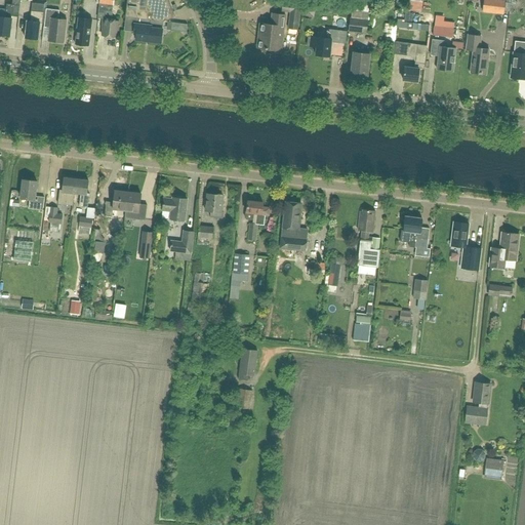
[(0,35),(8,36),(11,17),(12,16),(17,17),(19,0),(11,0),(11,5),(6,4),(5,9),(5,17),(0,16),(0,35)]
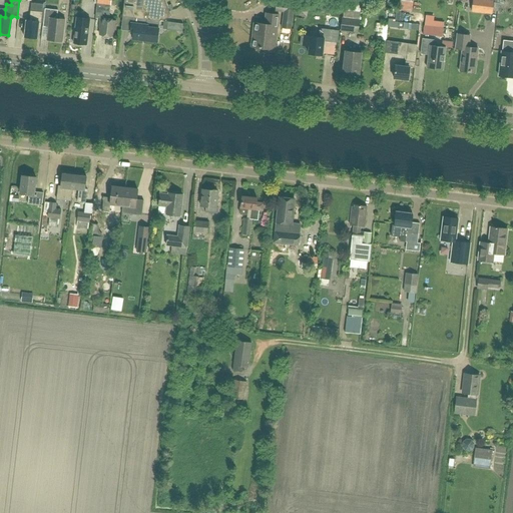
[(170,16),(162,0),(123,0),(121,16),(131,17),(130,31),(132,32),(132,39),(156,42),(159,21),(170,16)]
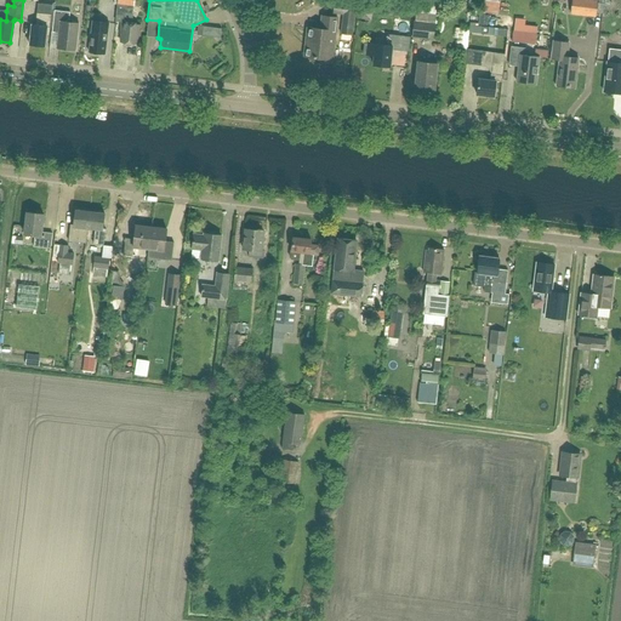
[(596,17),(596,16),(597,1),(591,0),(570,0),(570,15),(596,17)]
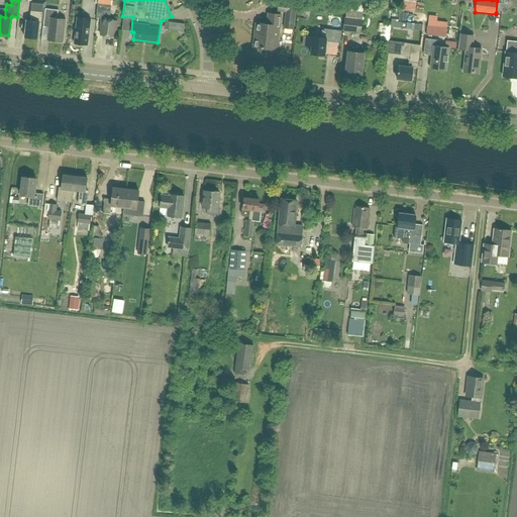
[(38,23),(40,23),(43,23),(44,9),(44,8),(41,8),(42,4),(30,2),(28,20),(25,20),(24,37),(36,39),(38,23)]
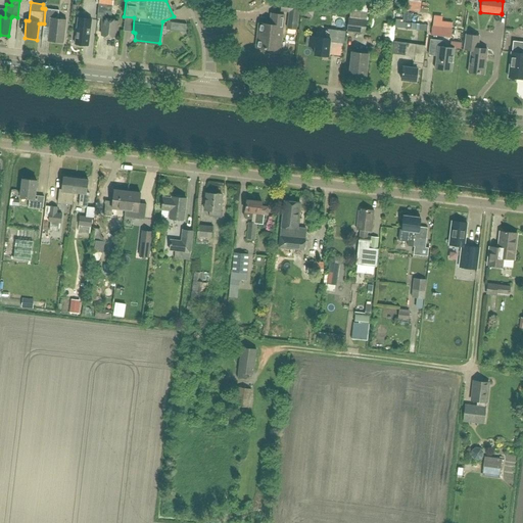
[(281,11),(289,12),(288,20),(297,21),(299,4),(282,2),(281,11)]
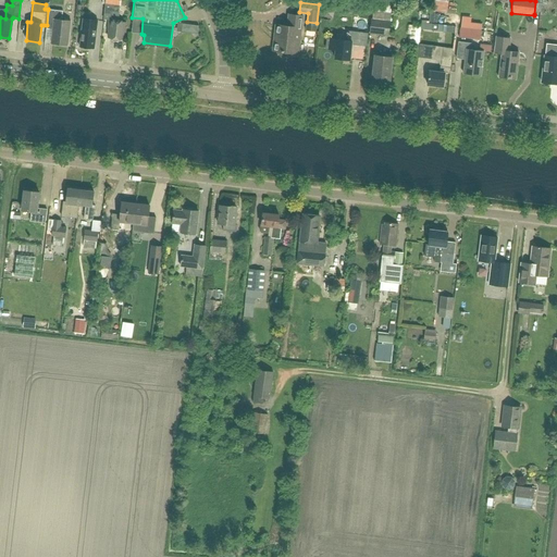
[(120,12),(120,5),(104,4),(103,8),(102,20),(109,20),(110,12),(119,12),(120,12)]
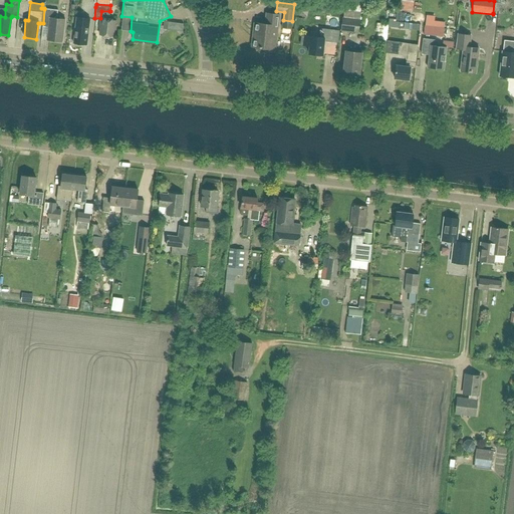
[(339,18),(340,9),(331,8),(330,16),(339,18)]
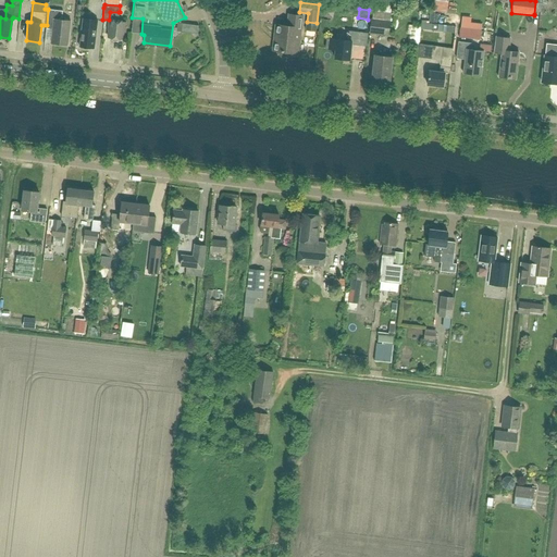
[(48,10),(47,25),(46,29),(52,29),(51,44),(67,46),(70,22),(61,21),(62,11),(48,10)]
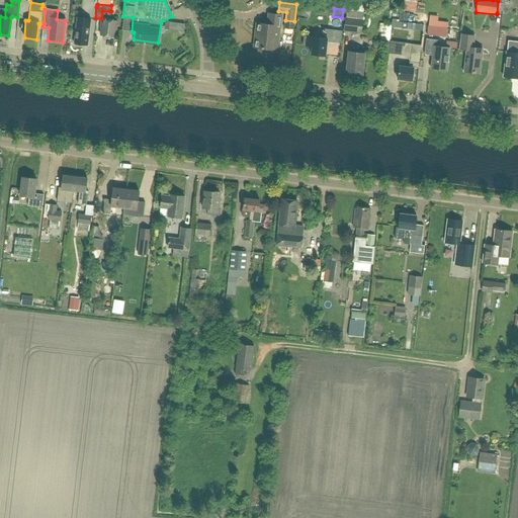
[(74,27),(73,32),(75,32),(74,44),(75,44),(75,45),(80,46),(80,45),(87,45),(89,31),(91,11),(77,10),(76,26),(75,28),(74,27)]
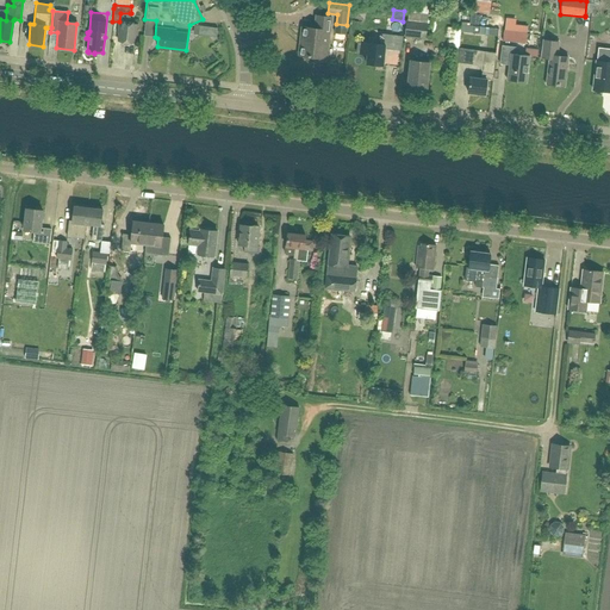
[(129,24),(130,13),(120,13),(119,22),(118,29),(120,29),(119,42),(134,44),(135,35),(136,36),(137,25),(129,24)]
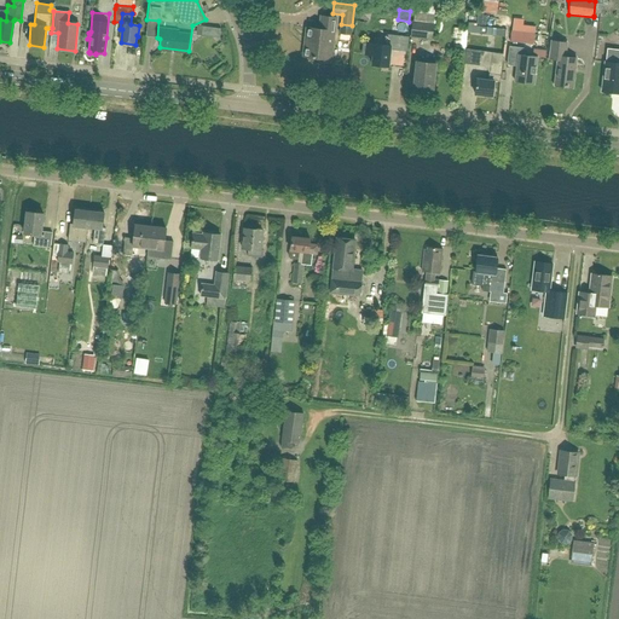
[(305,57),(324,59),(331,61),(336,18),(320,17),(319,30),(307,28),(306,40),(307,40),(305,57)]
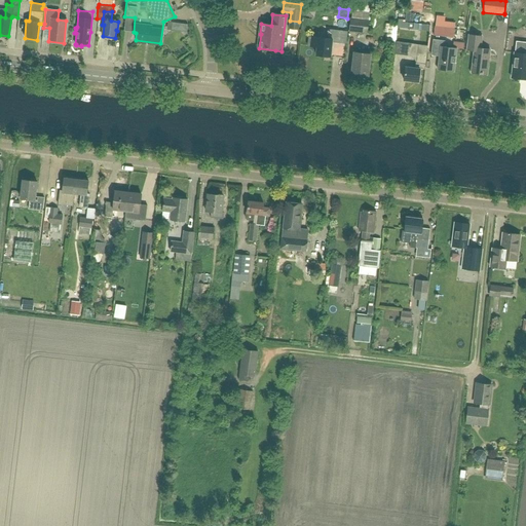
[(367,35),(369,21),(350,19),(348,32),(367,35)]
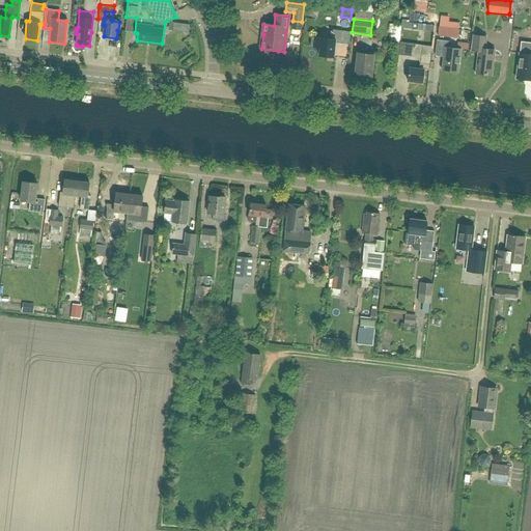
[(393,38),(400,40),(404,23),(394,20),(391,30),(395,31),(393,38)]
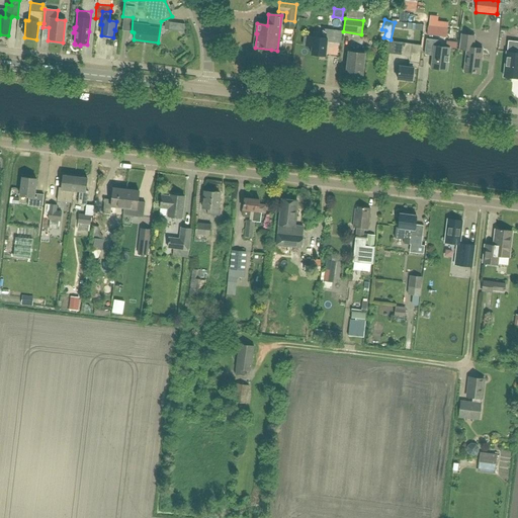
[(446,37),(447,28),(428,26),(427,34),(446,37)]
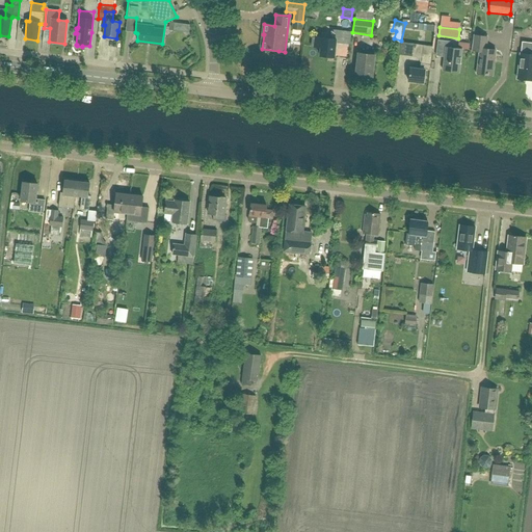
[(336,44),(349,45),(351,33),(330,30),(329,40),(313,37),(312,47),(320,48),(319,56),(334,58),(336,44)]
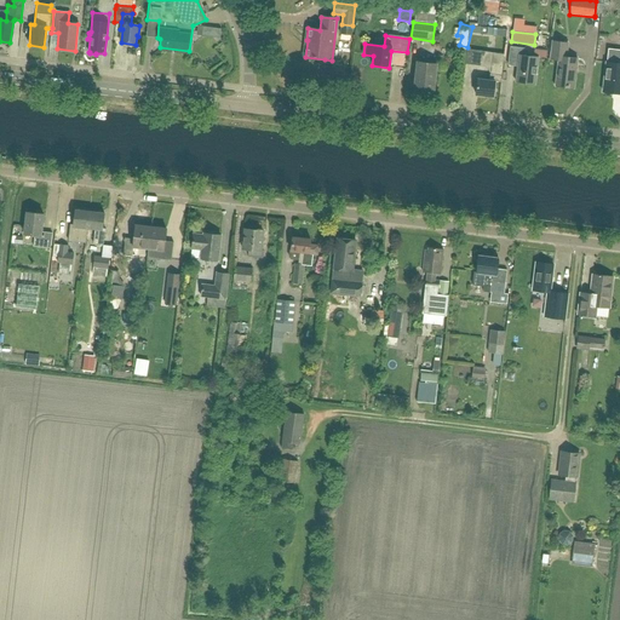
[(550,59),(558,61),(555,87),(574,90),(578,59),(566,58),(567,44),(552,42),(550,59)]
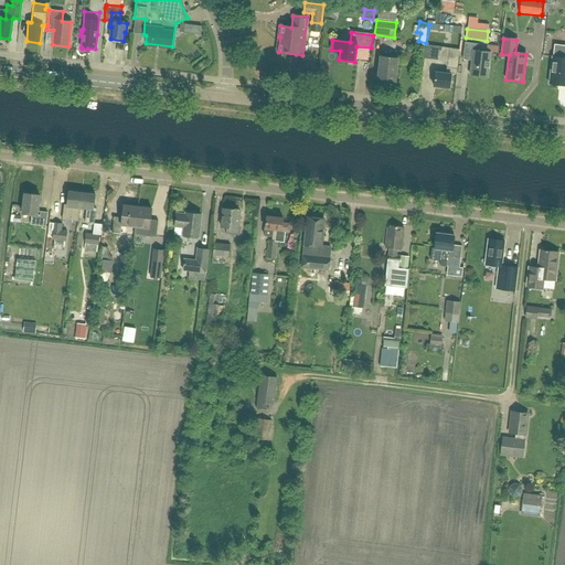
[(487,77),(490,53),(478,52),(478,45),(465,44),(462,60),(471,61),(470,75),(487,77)]
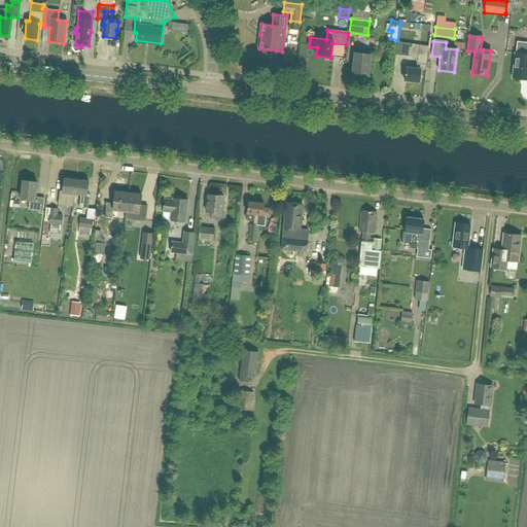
[(394,55),(409,57),(411,44),(396,42),(394,55)]
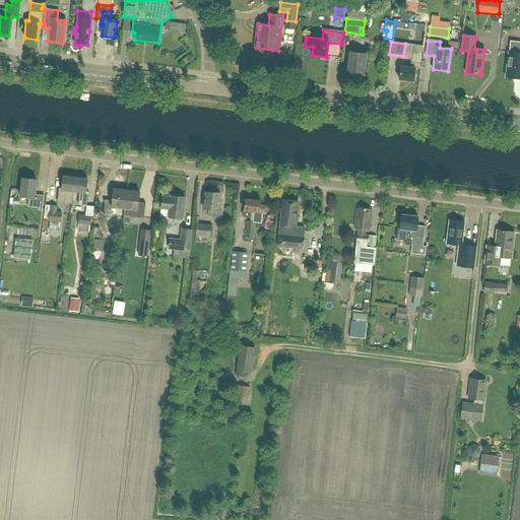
[(412,45),(411,57),(409,67),(400,66),(399,80),(412,82),(414,69),(419,70),(423,46),(412,45)]
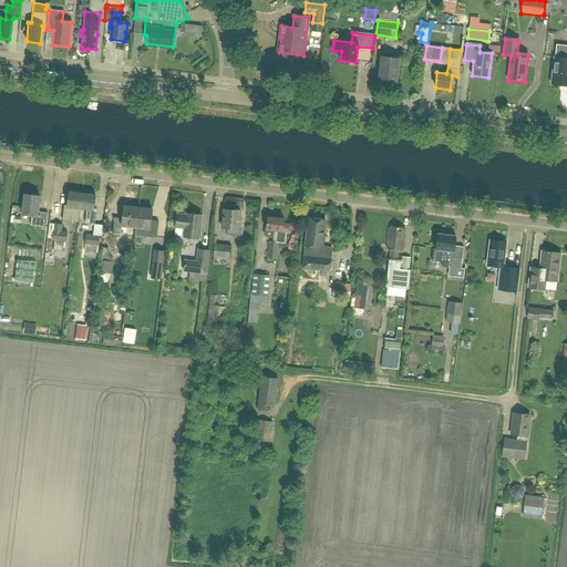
[(395,86),(399,60),(381,58),(379,84),(395,86)]
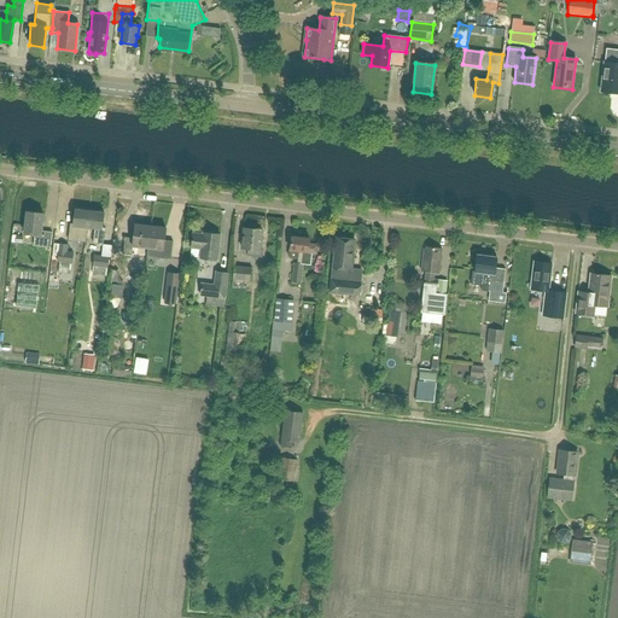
[(617,63),(605,63),(601,92),(617,94),(617,63)]
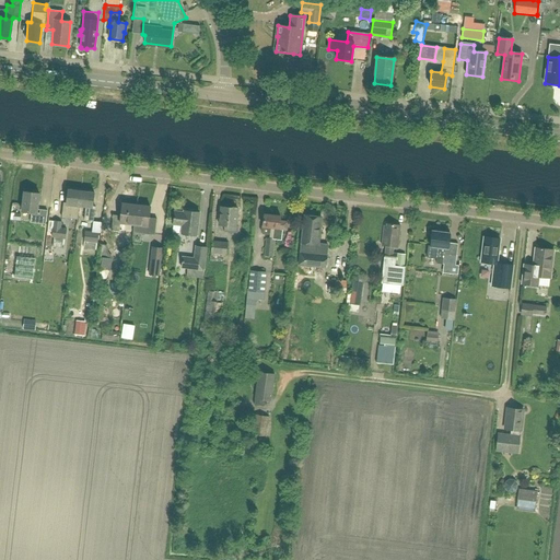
[(203,58),(197,63),(203,69),(209,63),(203,58)]
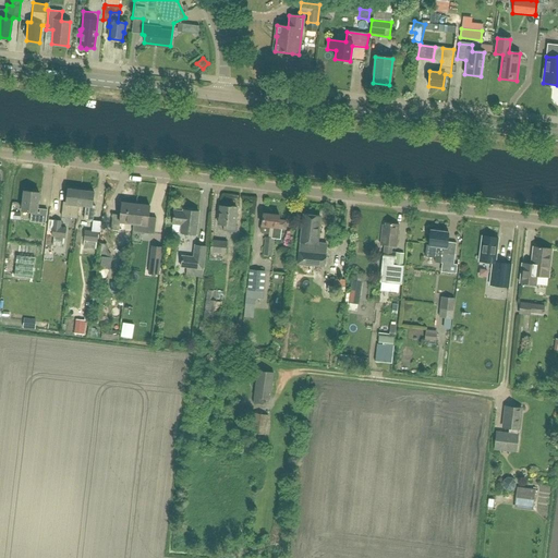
[(76,218),(79,205),(80,190),(68,189),(65,203),(63,202),(61,217),(70,217),(76,218)]
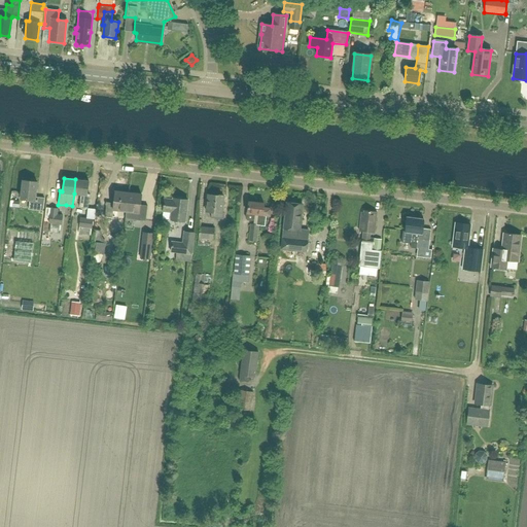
[(75,179),(74,194),(80,195),(78,207),(88,208),(89,195),(86,195),(88,181),(75,179)]
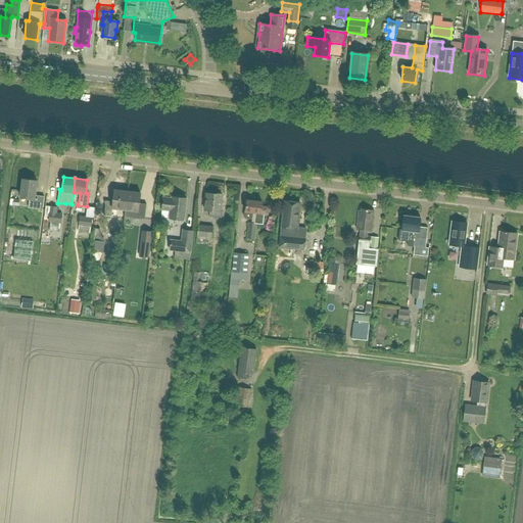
[(37,199),(34,199),(36,181),(22,179),(20,197),(29,198),(28,207),(42,209),(44,197),(37,196),(37,199)]
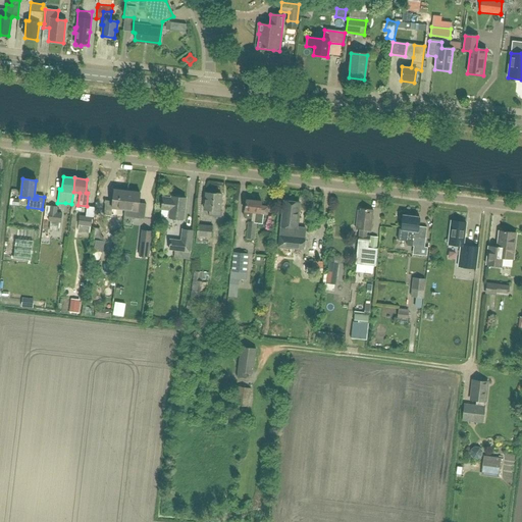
[(124,209),(126,192),(113,190),(112,203),(105,202),(103,214),(116,216),(116,208),(124,209)]
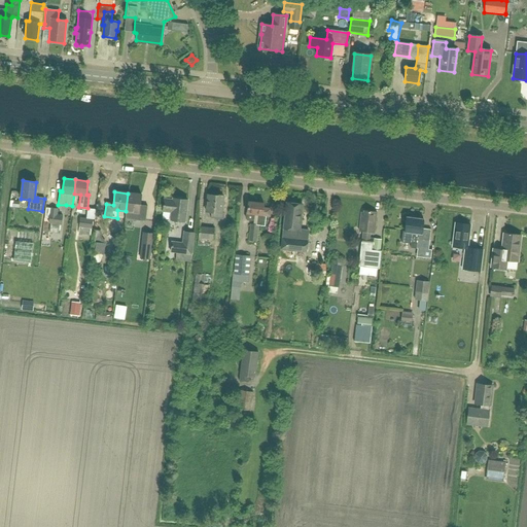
[(128,194),(126,211),(134,212),(133,219),(145,221),(147,209),(140,208),(141,195),(128,194)]
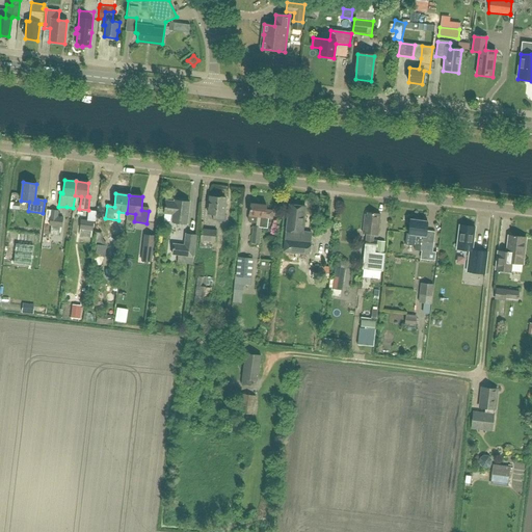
[(225,221),(225,215),(223,215),(225,198),(210,196),(208,214),(213,214),(213,220),(225,221)]
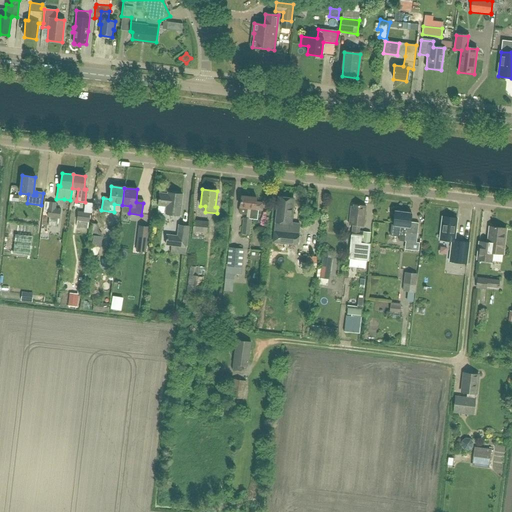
[(182,194),(168,193),(168,194),(160,193),(158,205),(166,206),(166,214),(180,216),(182,194)]
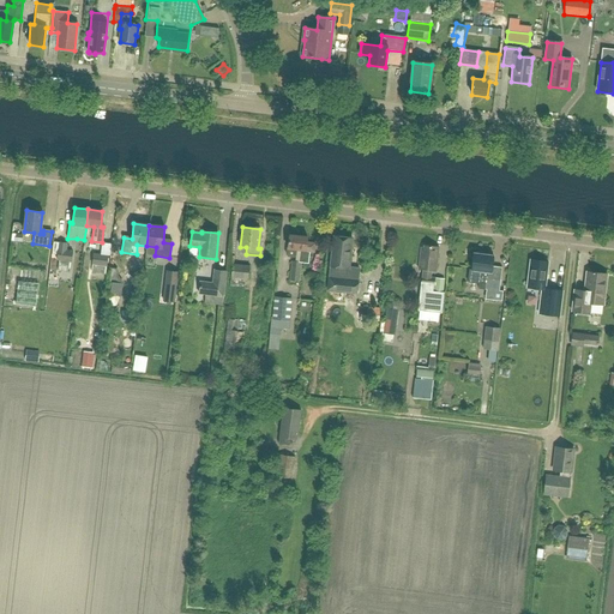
[(295,256),(295,262),(301,262),(308,263),(309,252),(314,253),(315,244),(307,242),(307,238),(289,235),(288,248),(287,248),(286,254),(288,257),(293,258),(295,256)]
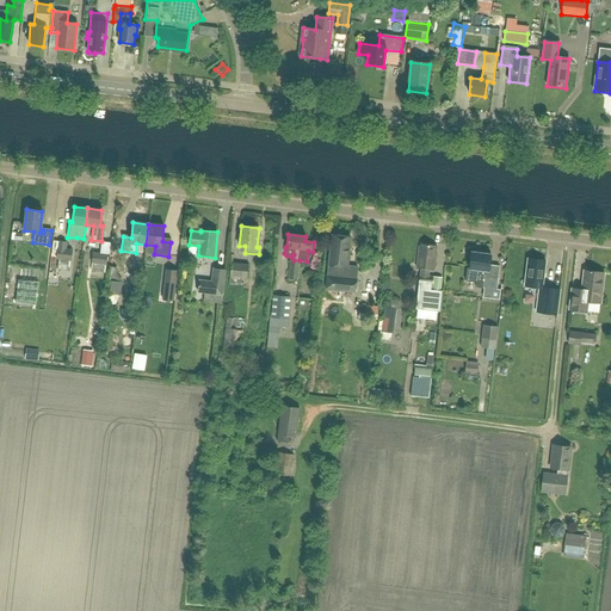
[(356,279),(345,278),(346,267),(347,267),(351,238),(332,235),(326,289),(355,292),(356,279)]
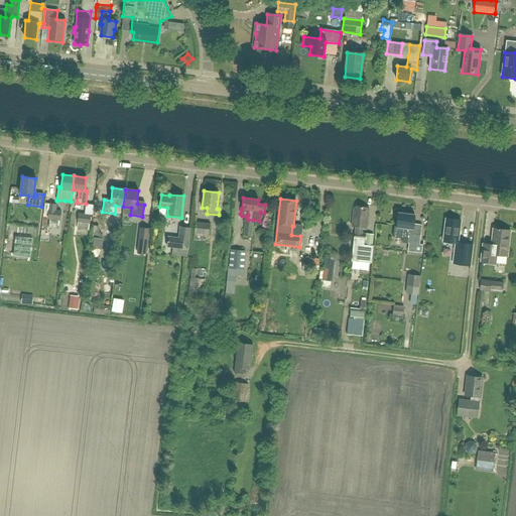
[(59,221),(60,211),(55,210),(56,205),(49,204),(47,219),(59,221)]
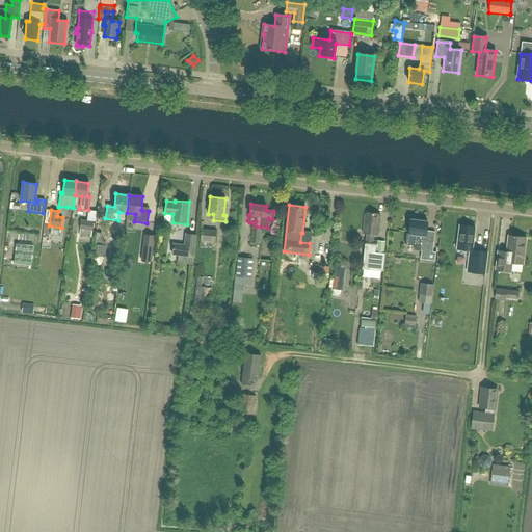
[(366,238),(365,238),(362,268),(364,268),(377,270),(379,254),(384,254),(387,242),(377,240),(374,240),(374,234),(378,235),(380,214),(377,214),(367,213),(367,215),(365,214),(363,233),(366,234),(366,238)]
